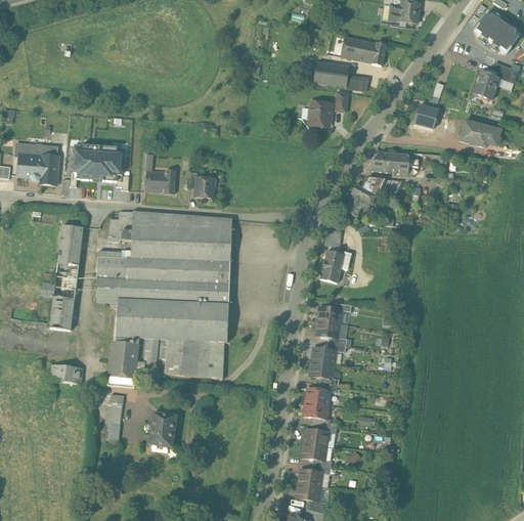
[(409,1),(402,0),(401,3),(391,2),(389,18),(417,23),(420,2),(409,1)]
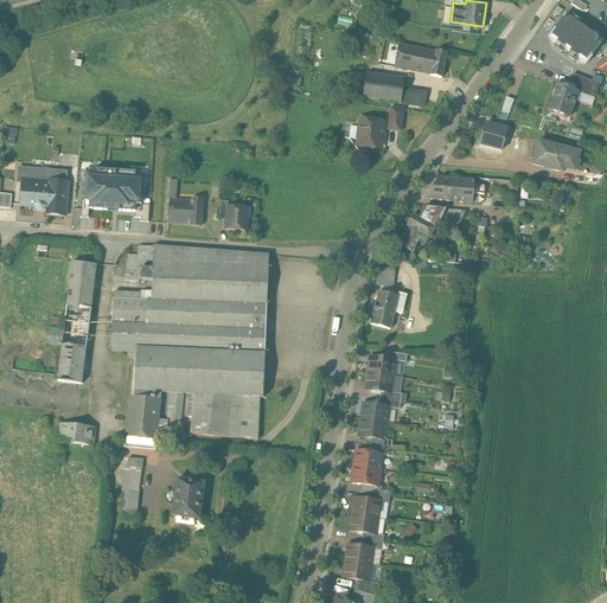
[(585,29),(566,56),(579,64),(582,68),(583,66),(601,40),(585,29)]
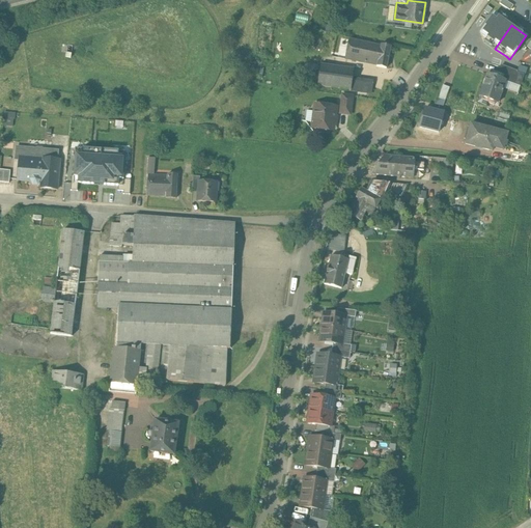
[(381,43),(348,36),(346,47),(344,47),(344,50),(346,50),(345,56),(376,62),(376,63),(386,65),(391,44),(381,42),(381,43)]
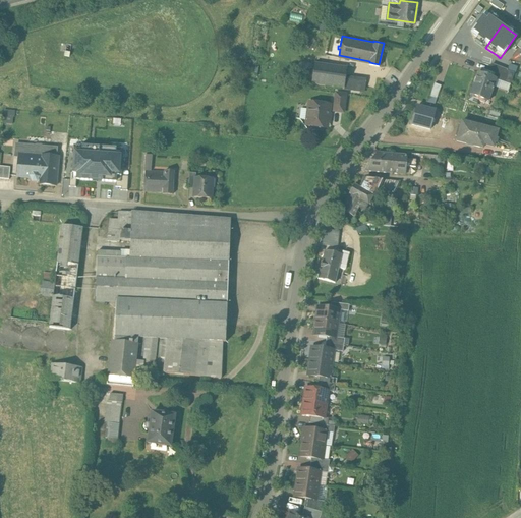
[(500,58),(497,55),(491,62),(505,66),(508,61),(501,57),(500,58)]
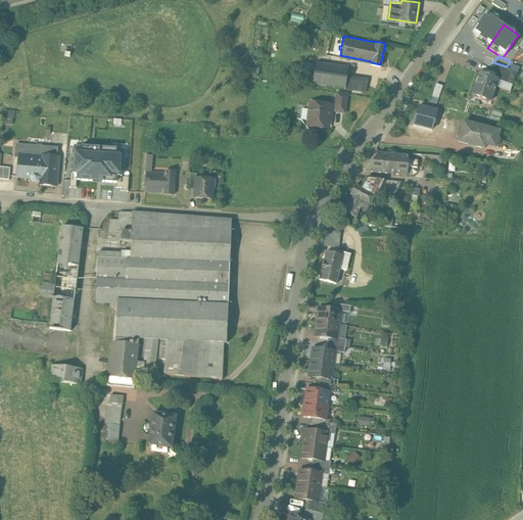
[(316,61),(299,58),(296,79),(304,80),(304,81),(313,82),(316,61)]
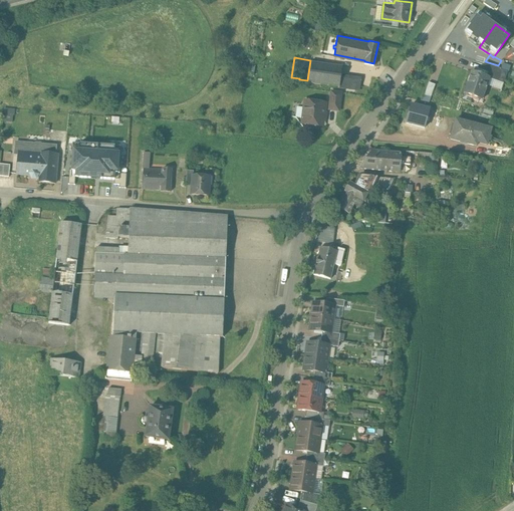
[(342,64),(310,59),(310,60),(307,80),(339,84),(340,74),(342,64)]
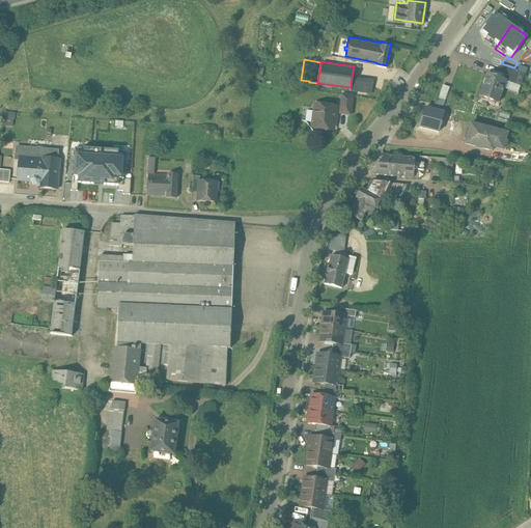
[(519,61),(516,68),(525,71),(527,64),(519,61)]
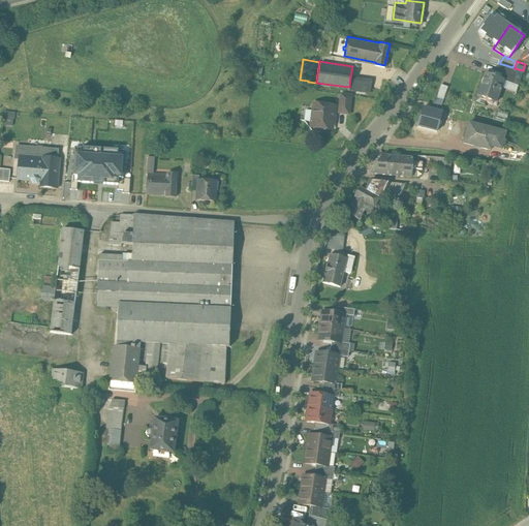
[(512,67),(499,63),(497,70),(498,71),(497,75),(503,78),(502,79),(518,84),(522,71),(515,69),(515,68),(512,67)]
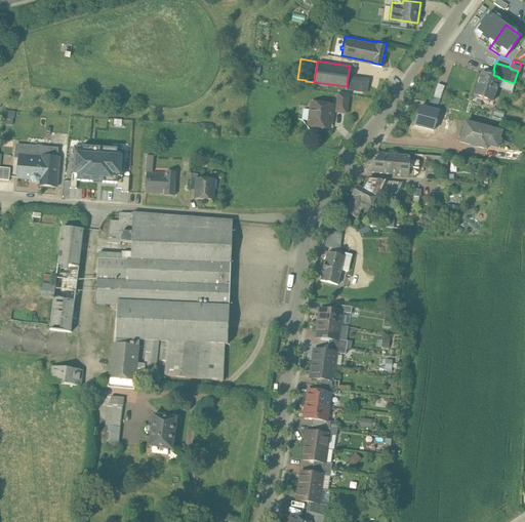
[(493,75),(482,71),(474,93),(475,93),(473,98),(480,102),(481,98),(488,101),(489,98),(491,99),(498,78),(499,77),(493,75)]
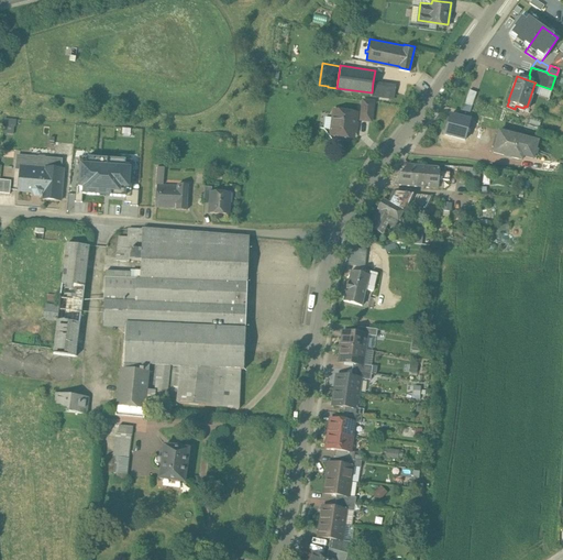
[(395,85),(373,81),(372,92),(389,96),(395,85)]
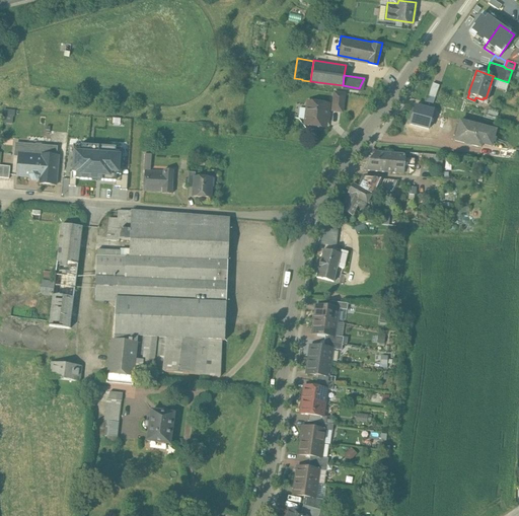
[(433,100),(439,82),(432,79),(426,97),(433,100)]
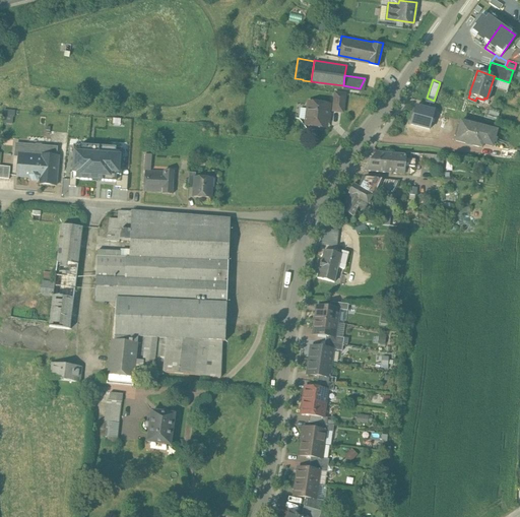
[(344,92),(335,90),(333,108),(342,110),(344,92)]
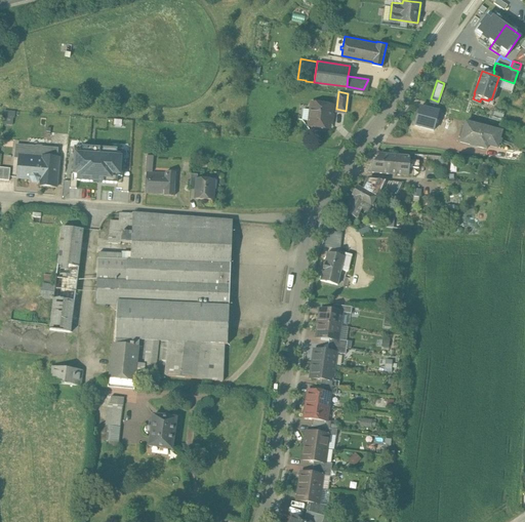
[(332,104),(312,101),(309,121),(311,124),(315,125),(317,123),(321,123),(323,126),(326,126),(329,124),(330,120),(329,119),(331,118),(331,114),(331,113),(332,104)]
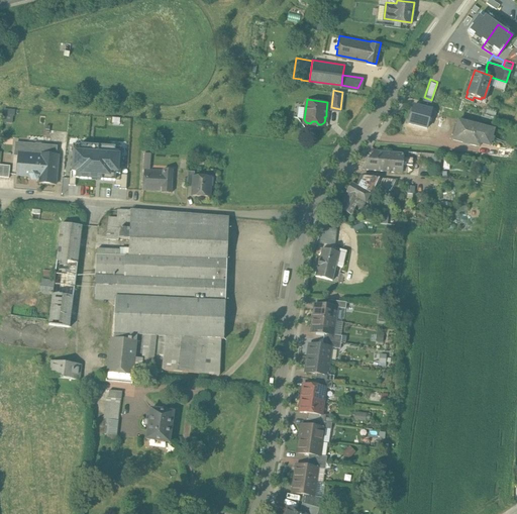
[(497,107),(488,104),(486,110),(495,113),(497,107)]
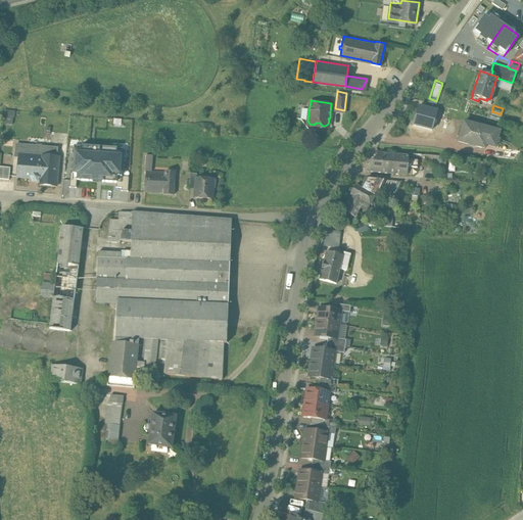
[(4,106),(2,119),(12,121),(14,107),(4,106)]
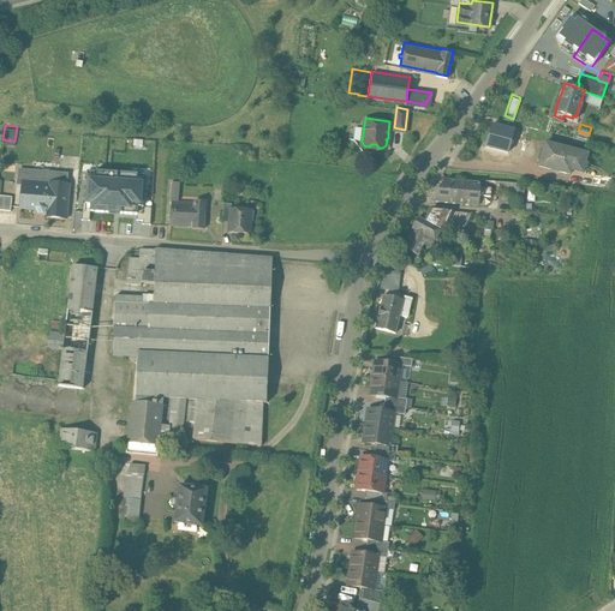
[(586,151),(545,141),(539,163),(569,172),(571,167),(581,169),(586,151)]
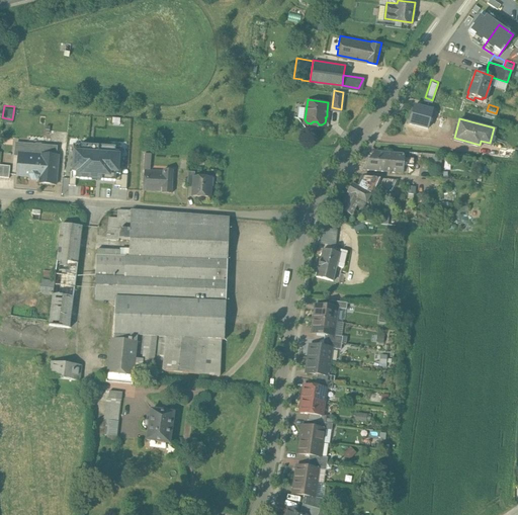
[(40,142),(36,142),(34,143),(33,142),(33,143),(20,142),(19,145),(15,145),(14,154),(13,154),(13,155),(18,155),(19,157),(18,169),(18,173),(34,174),(36,176),(36,178),(39,178),(39,181),(56,182),(59,154),(56,153),(57,145),(42,143),(40,142)]
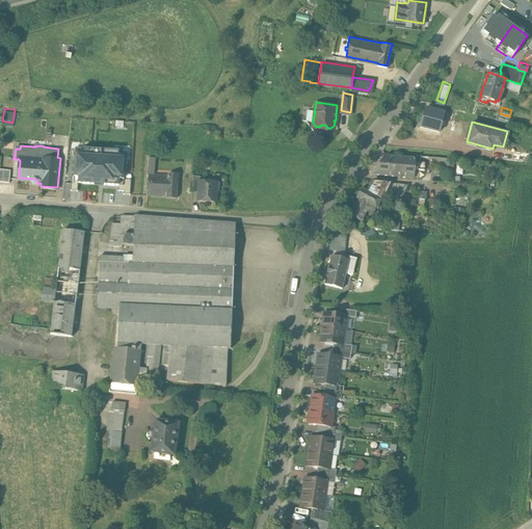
[(121,177),(122,153),(71,153),(71,174),(75,174),(75,181),(115,182),(115,177),(121,177)]
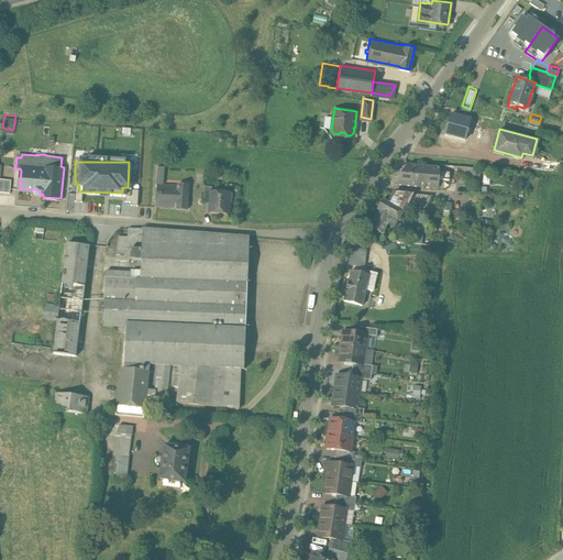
[(440,165),(407,163),(395,182),(438,186),(439,177),(449,178),(450,169),(440,168),(440,165)]
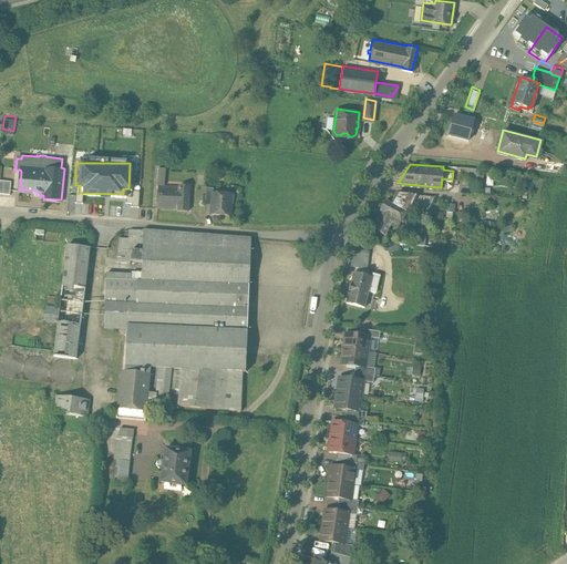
[(158,165),(143,165),(142,165),(142,166),(142,173),(141,173),(141,174),(138,205),(156,206),(158,184),(158,175),(160,175),(160,174),(160,167),(160,165),(158,165)]
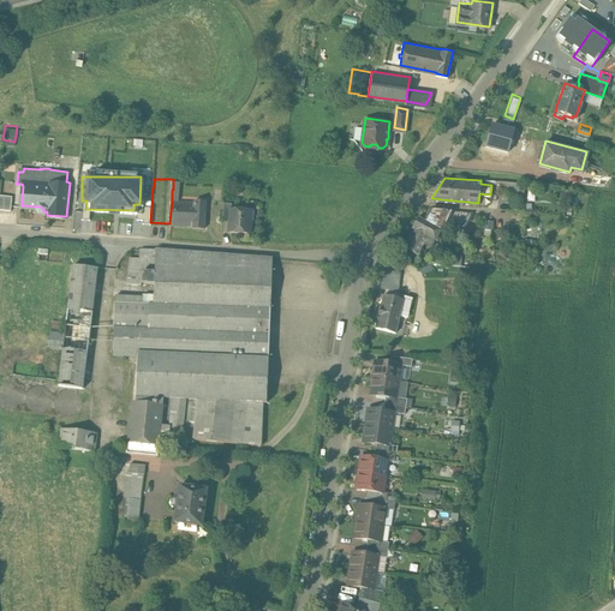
[(515,180),(500,179),(500,190),(515,191),(515,180)]
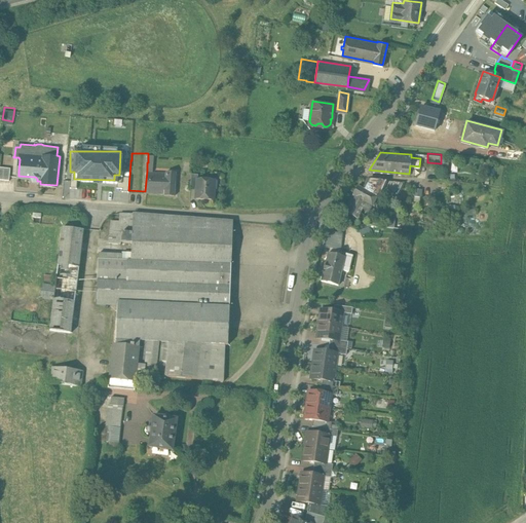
[(0,176),(8,178),(9,165),(0,163),(0,176)]
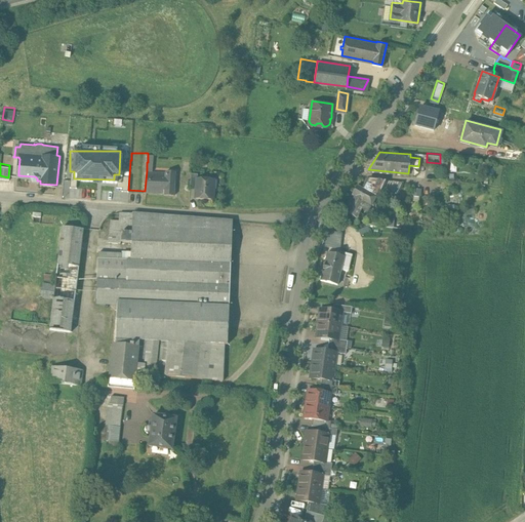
[(165,171),(147,170),(145,191),(164,192),(164,193),(174,193),(175,170),(165,169),(165,171)]
